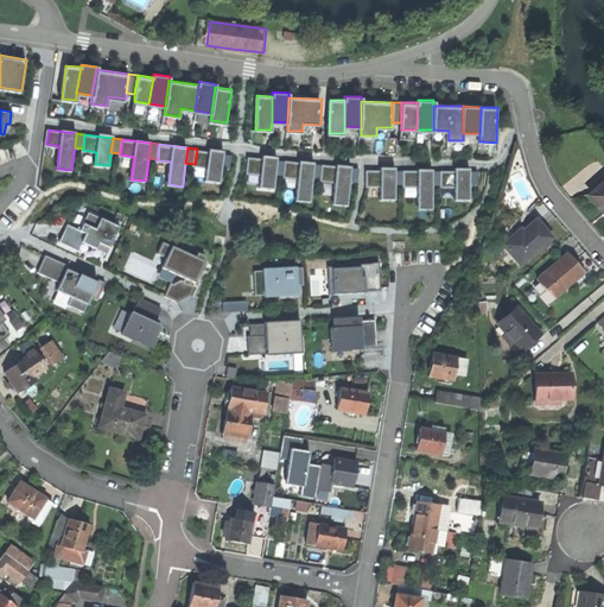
[(226,152),(197,149),(195,164),(195,165),(209,166),(208,178),(222,181),(223,168),(226,152)]
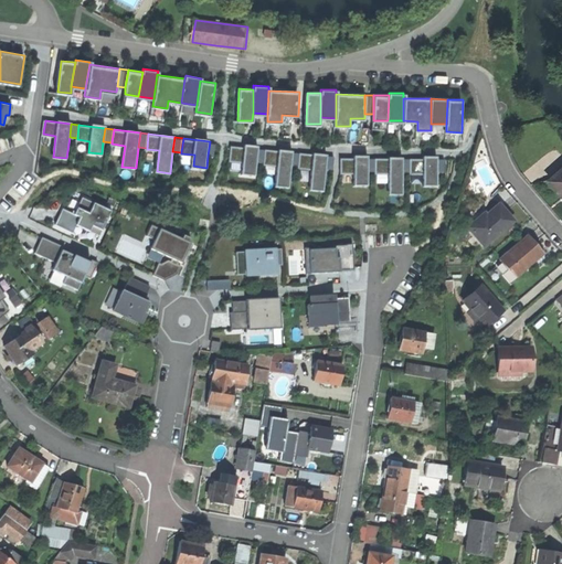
[(218,142),(210,141),(208,156),(216,157),(218,142)]
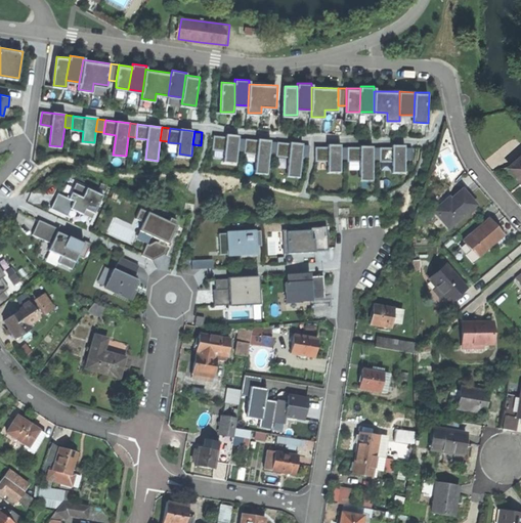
[(239,137),(215,135),(214,148),(226,149),(225,160),(237,161),(237,150),(239,137)]
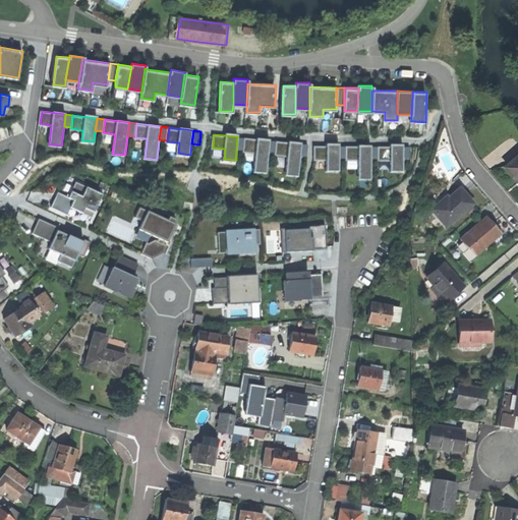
[(245,137),(237,136),(236,150),(244,150),(245,137)]
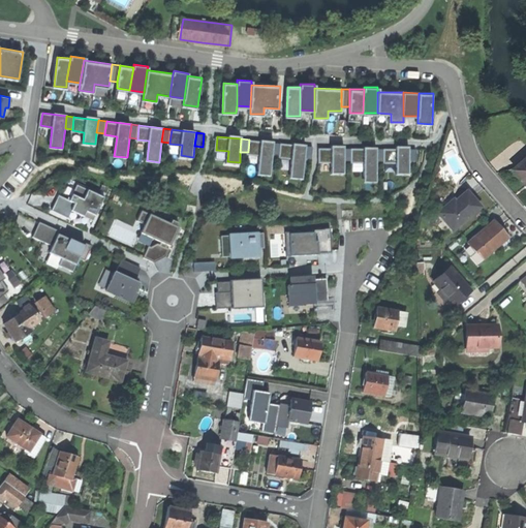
[(274,142),(249,140),(248,152),(248,153),(260,154),(259,174),(272,175),(273,155),(274,142)]
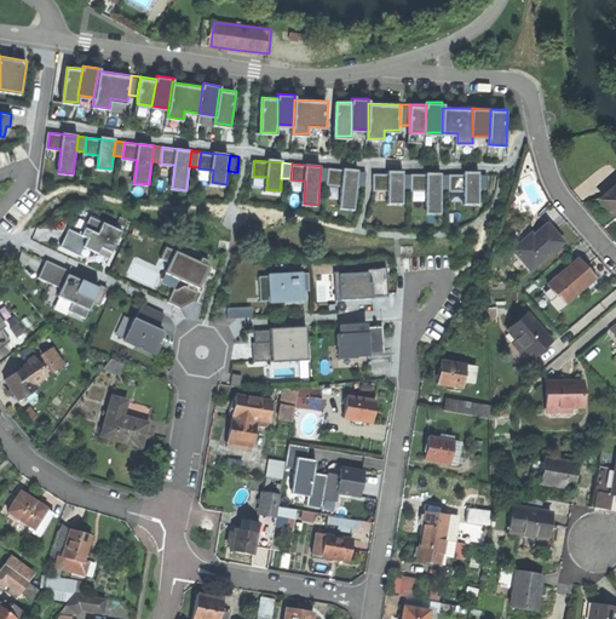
[(330,167),(321,166),(320,182),(329,182),(330,167)]
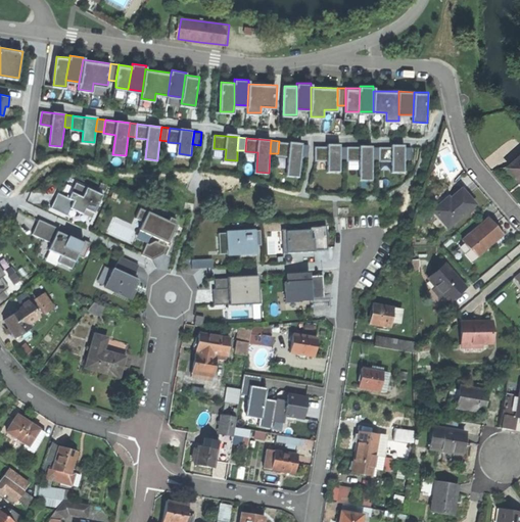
[(303,142),(279,141),(278,153),(278,154),(289,155),(288,175),(300,175),(302,155),(303,142)]
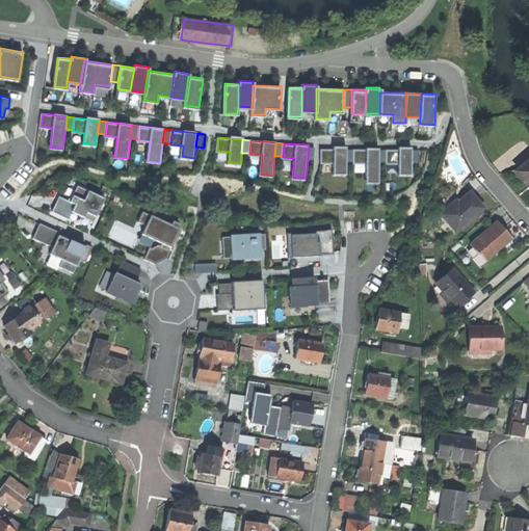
[(316,145),(309,144),(308,158),(315,159),(316,145)]
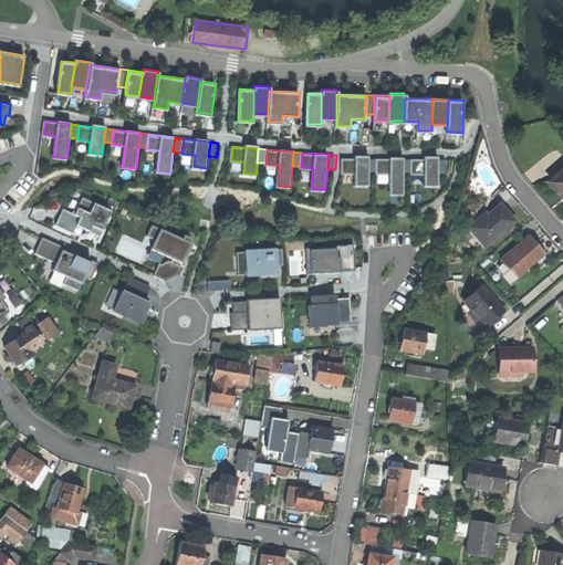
[(439,157),(413,158),(414,173),(426,173),(426,186),(440,185),(439,171),(439,157)]
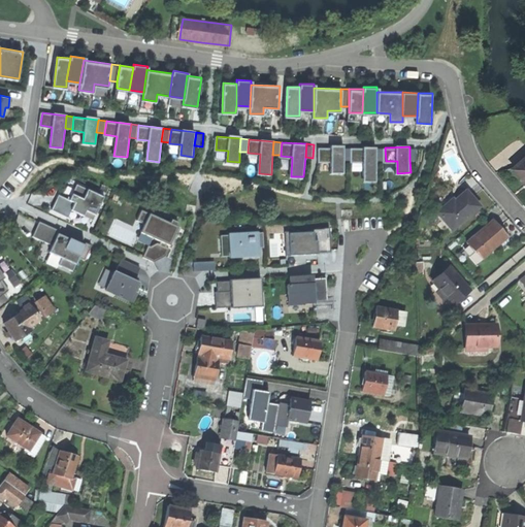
[(378,147),(353,149),(353,161),(353,162),(365,162),(365,173),(378,173),(378,161),(378,147)]
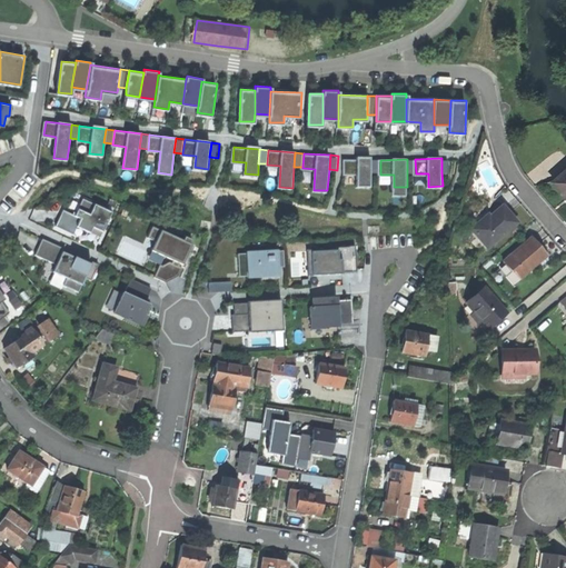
[(371,160),(345,160),(345,175),(358,175),(358,187),(371,187),(371,173),(371,160)]
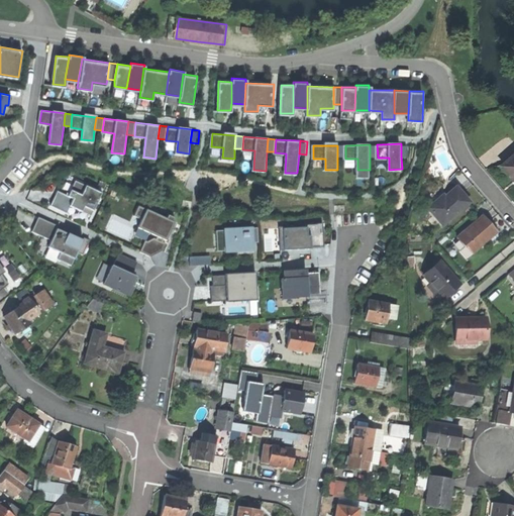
[(345,145),(337,145),(337,158),(345,158),(345,145)]
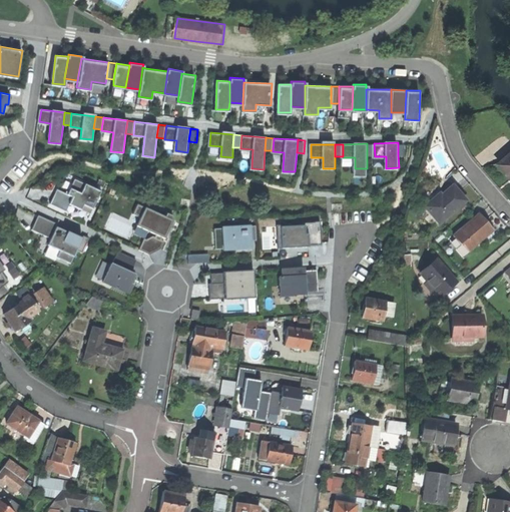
[(509,155),(501,163),(509,173),(509,155)]
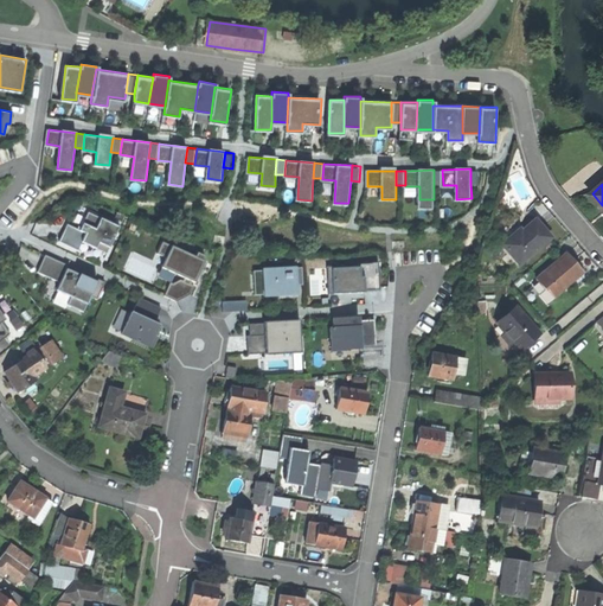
[(123,225),(92,211),(84,229),(71,223),(64,240),(82,249),(87,240),(110,252),(123,225)]
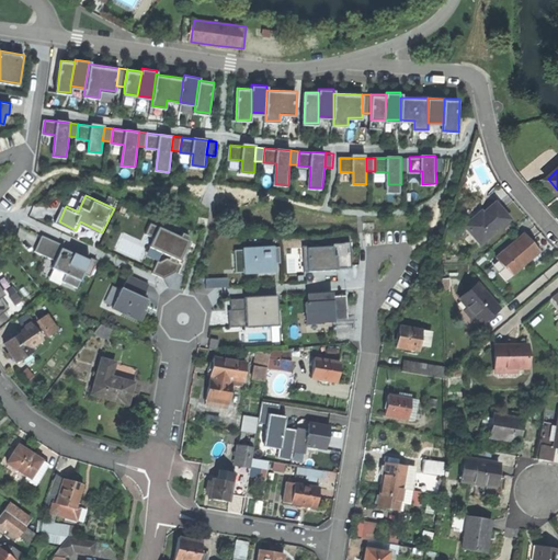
[(484,246),(513,220),(505,212),(499,204),(486,215),(480,219),(478,217),(467,226),(484,246)]
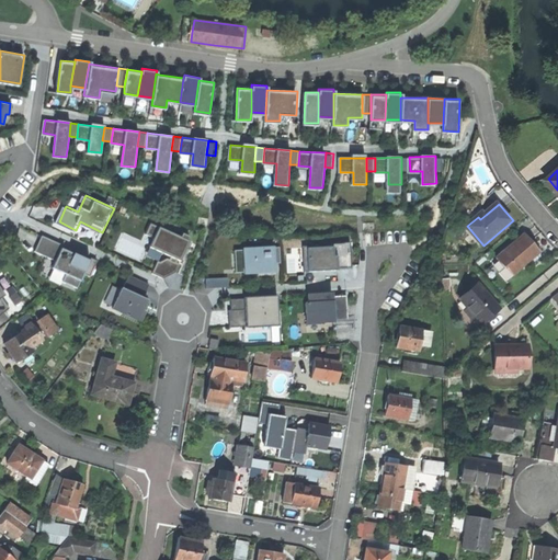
[(159,259),(152,270),(167,277),(189,239),(159,223),(143,249),(159,259)]
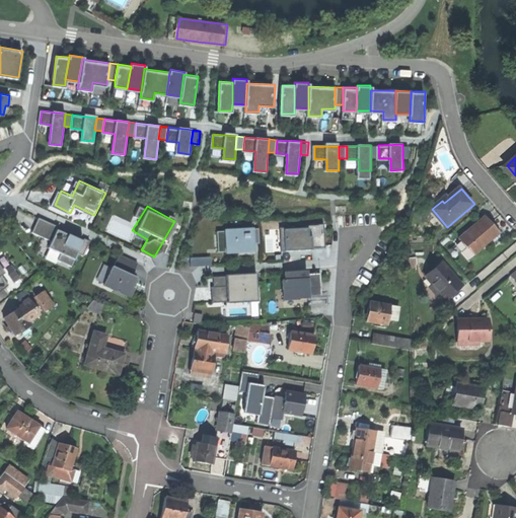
[(34,231),(53,239),(58,228),(59,225),(41,217),(34,231)]
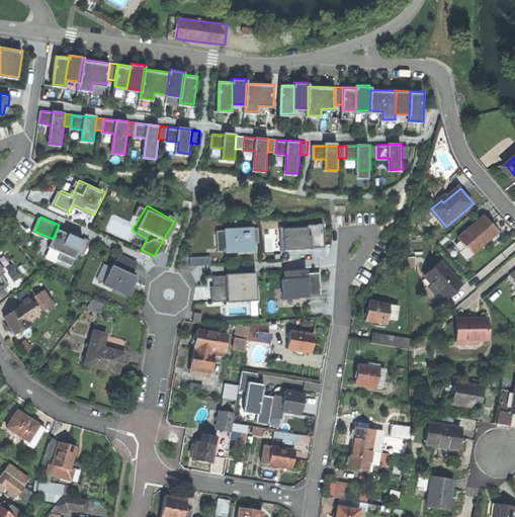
[(470,246),(477,254),(501,232),(494,225),(487,217),(461,239),(468,248),(470,246)]
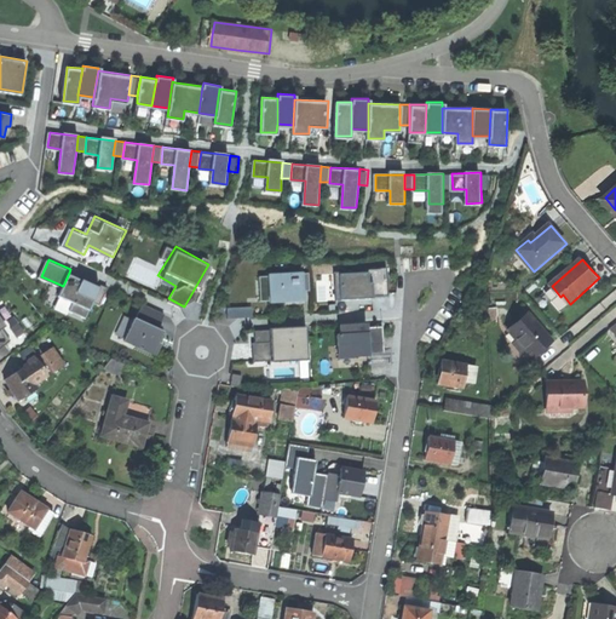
[(369,269),(369,270),(369,281),(373,281),(374,296),(389,296),(387,268),(369,269)]
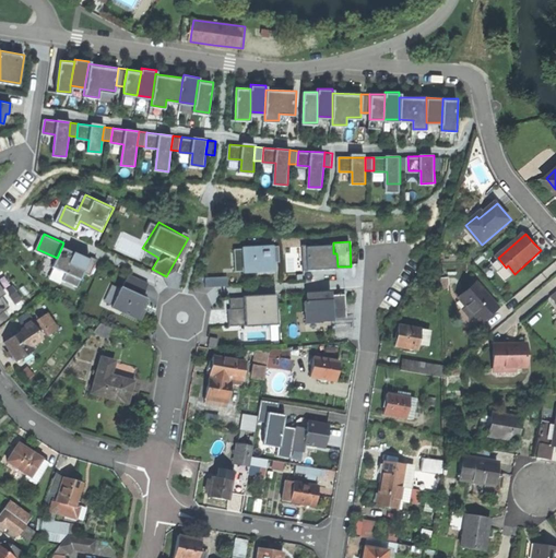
[(333,244),(307,246),(308,269),(338,266),(336,253),(333,253),(333,244)]
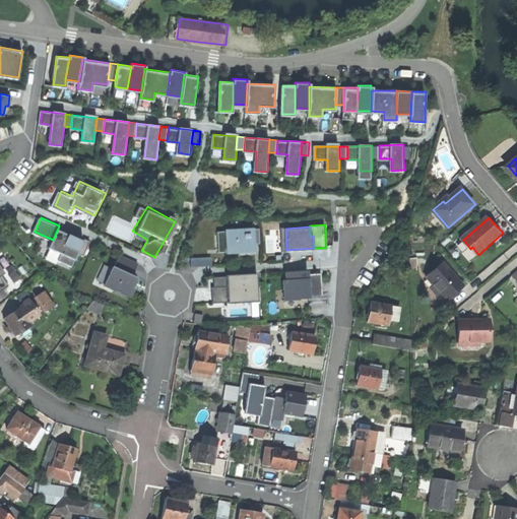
[(255,228),(225,230),(228,253),(256,251),(255,228)]
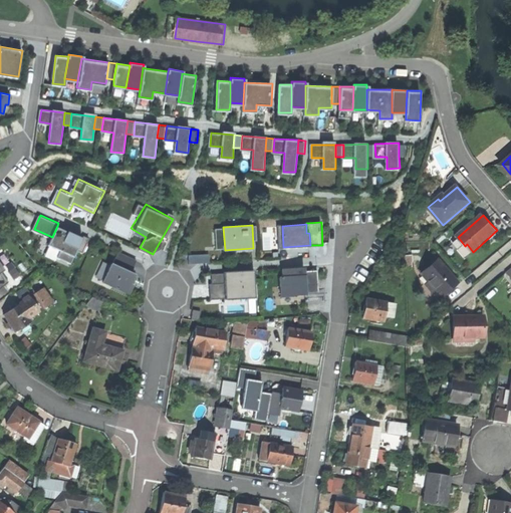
[(280,248),(278,225),(267,226),(268,249),(280,248)]
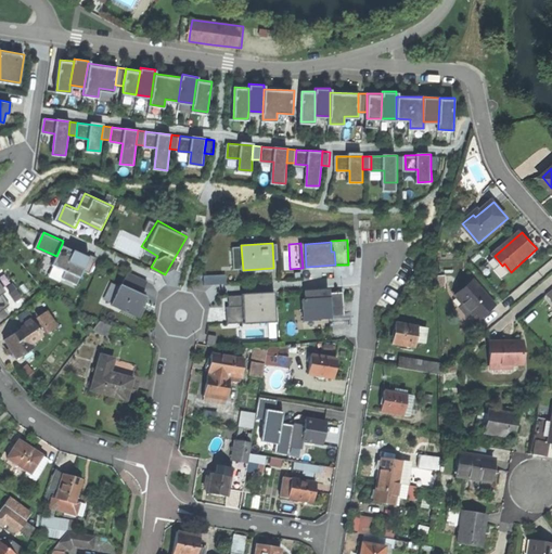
[(90,257),(62,244),(56,256),(53,263),(67,269),(64,278),(78,283),(85,269),(90,257)]
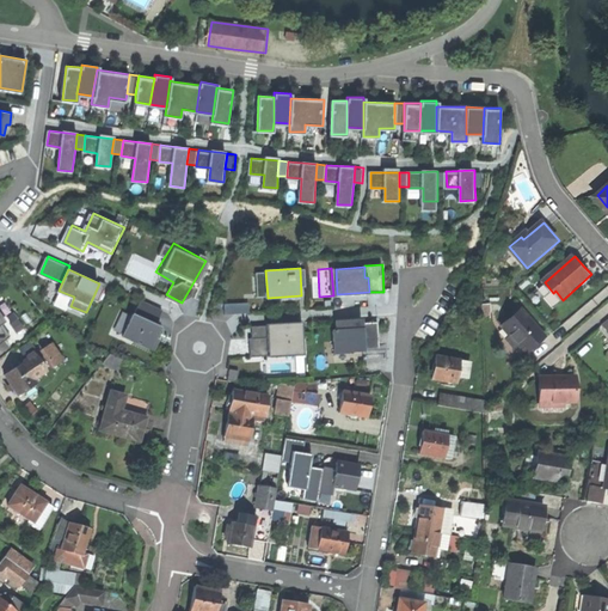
[(99,283),(93,297),(100,300),(108,282),(100,279),(99,283)]
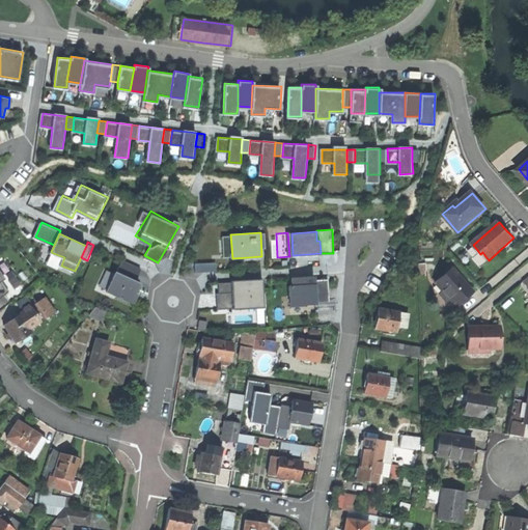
[(123,259),(117,272),(137,281),(142,268),(123,259)]
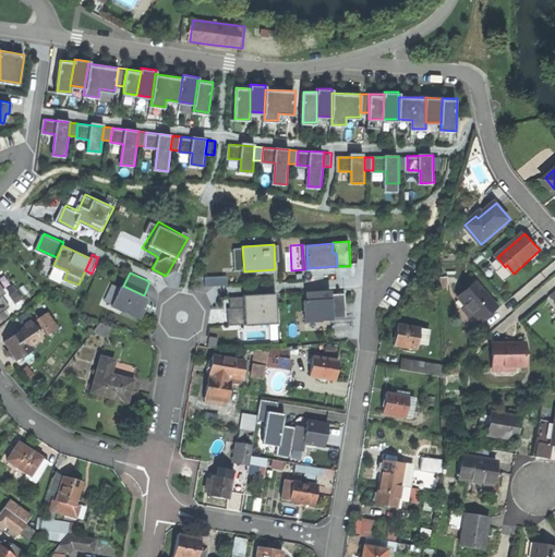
[(205,283),(229,282),(228,274),(205,276),(205,283)]
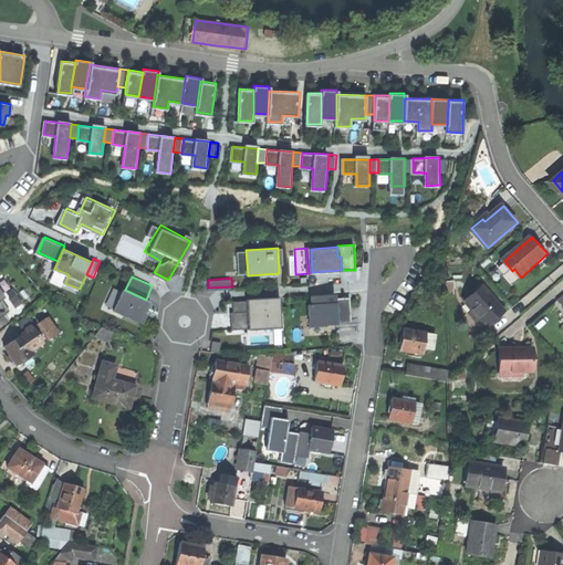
[(467,302),(488,326),(499,317),(506,312),(486,286),(467,302)]
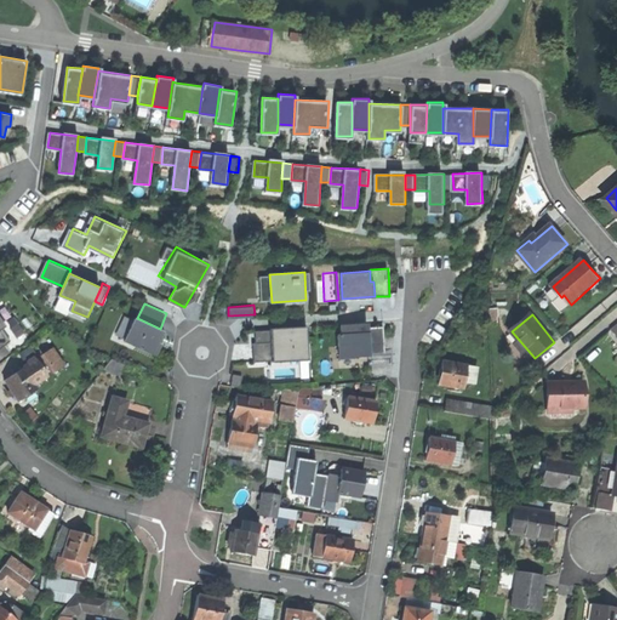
[(137,318),(135,317),(124,340),(156,356),(163,343),(159,342),(165,330),(160,329),(137,318)]
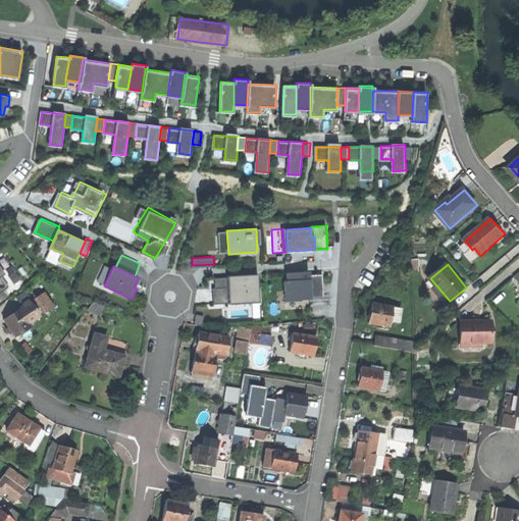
[(286,298),(312,297),(311,274),(311,272),(288,273),(288,282),(286,282),(286,298)]
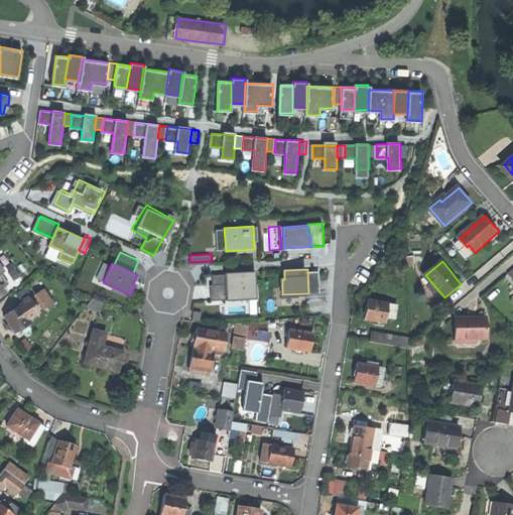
[(321,270),(307,271),(308,293),(322,292),(321,270)]
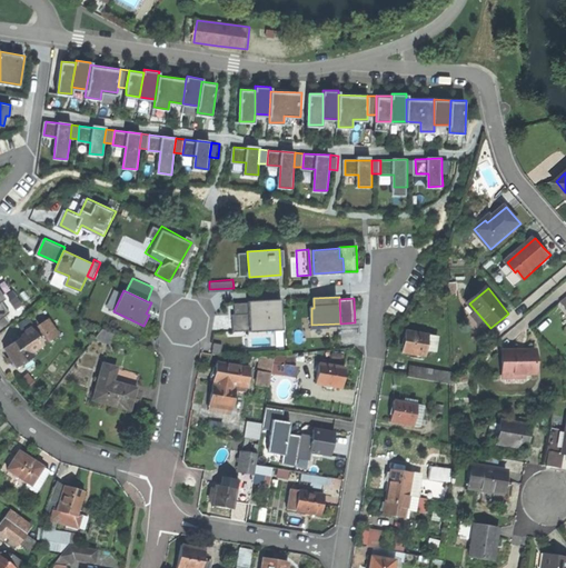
[(281,299),(250,300),(250,301),(250,312),(251,329),(283,328),(281,299)]
